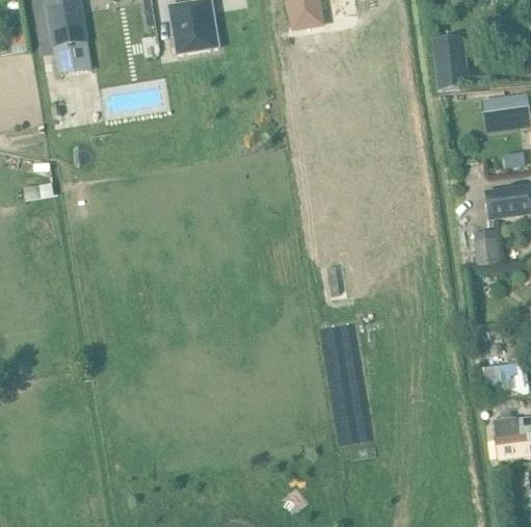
[(47,0),(55,47),(86,42),(79,0),(47,0)]
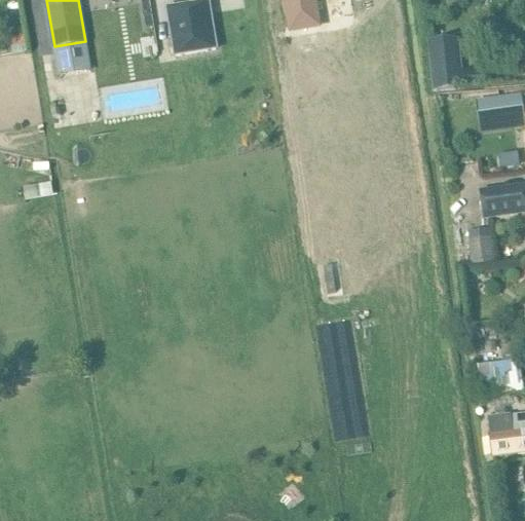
[(189,0),(165,4),(174,53),(218,46),(210,0),(189,0)]
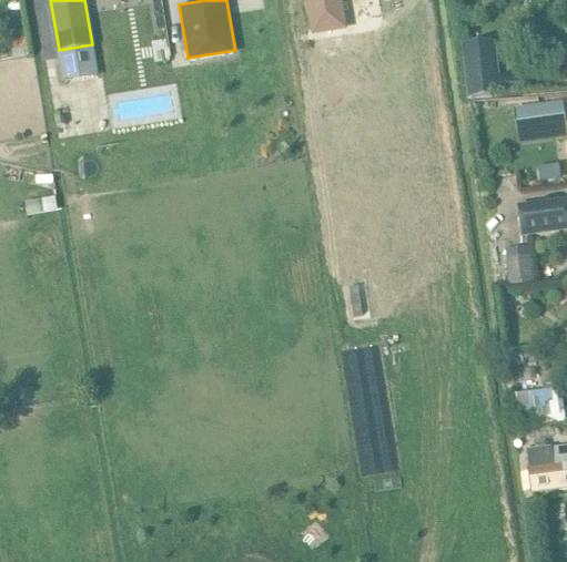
[(27,34),(9,37),(12,54),(30,52),(27,34)]
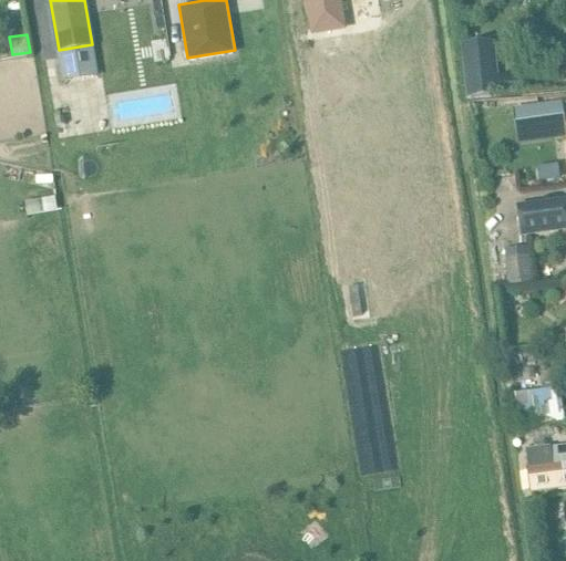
[(494,38),(460,41),(464,95),(498,92),(494,38)]
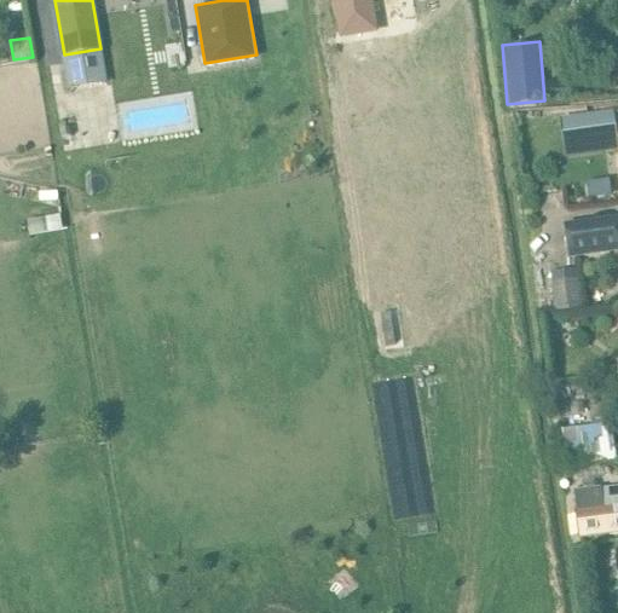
[(617,138),(617,109),(600,113),(601,126),(604,142),(617,138)]
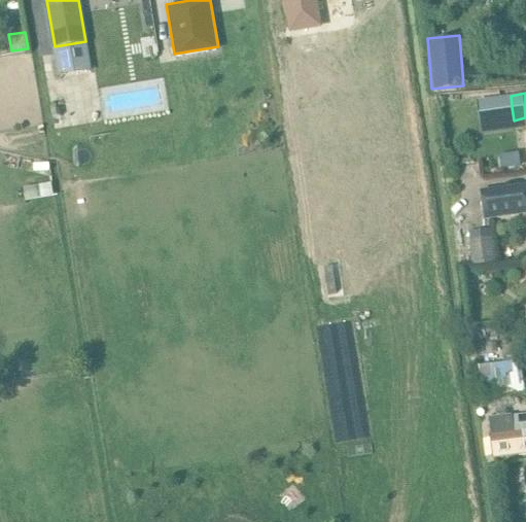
[(511,96),(477,100),(479,111),(512,107),(511,96)]
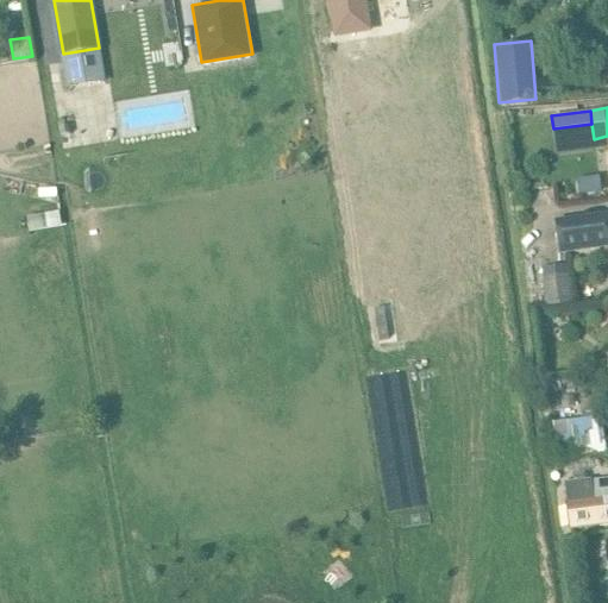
[(561,249),(607,243),(607,245),(607,219),(607,211),(556,218),(561,249)]
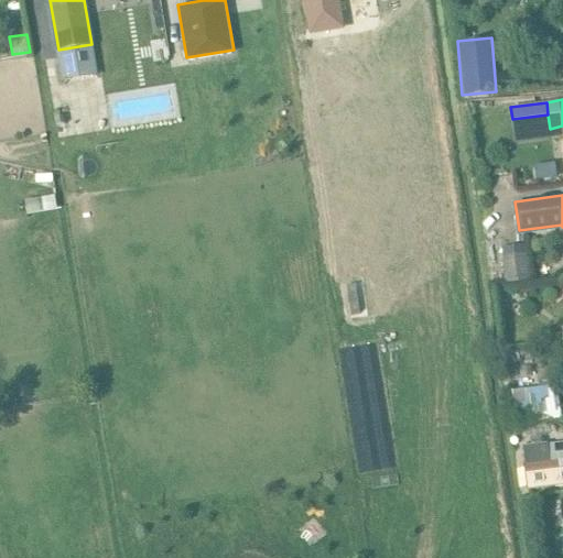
[(506,281),(528,277),(524,252),(502,255),(506,281)]
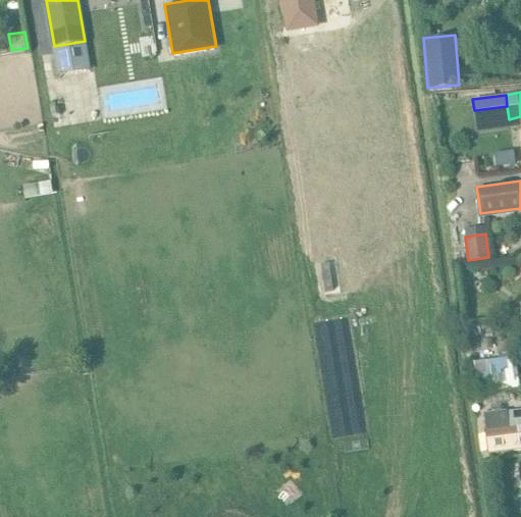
[(520,300),(518,301),(510,302),(511,313),(520,312),(520,313),(520,312),(520,300)]
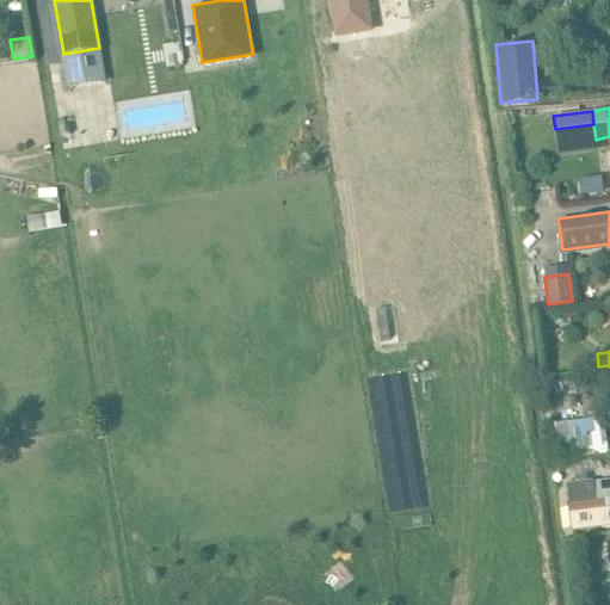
[(559,460),(605,451),(601,407),(586,408),(587,418),(574,419),(572,397),(580,396),(577,370),(546,376),(559,460)]
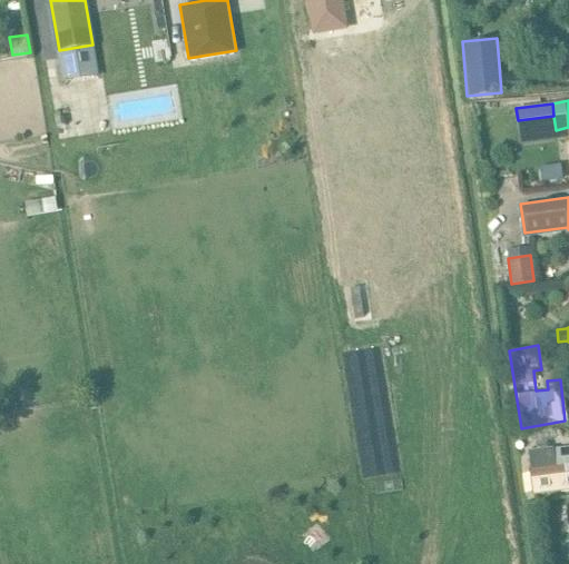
[(568,443),(529,449),(536,493),(568,488),(568,443)]
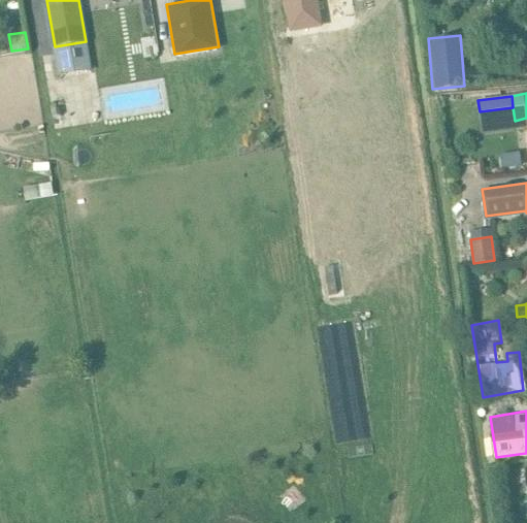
[(274,490),(287,509),(305,496),(292,478),(274,490)]
